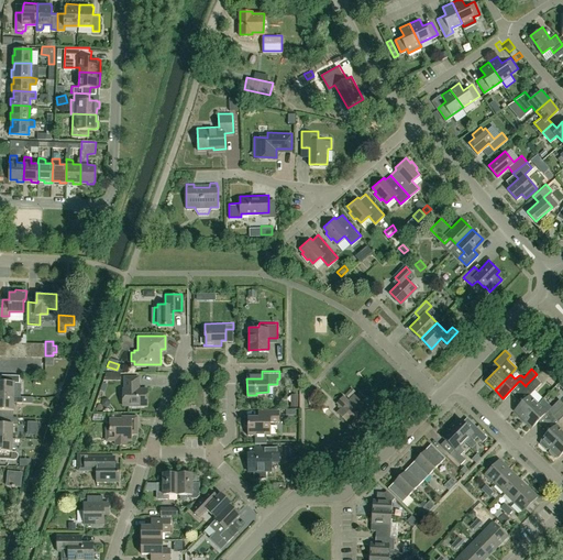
[(0,380),(0,394),(14,395),(14,394),(15,381),(20,381),(20,374),(1,373),(1,380),(0,380)]
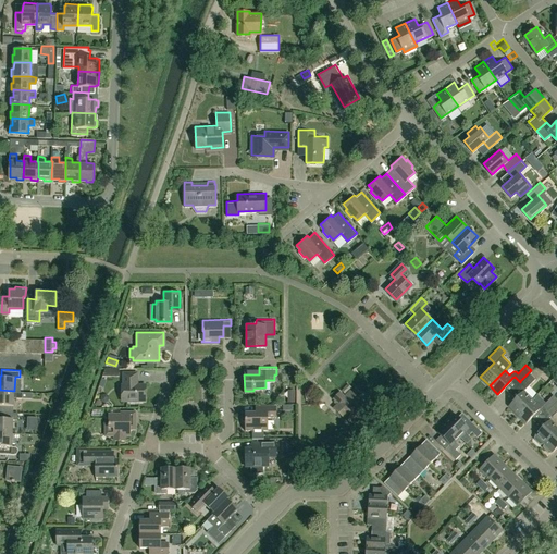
[(146,382),(137,382),(137,371),(123,371),(123,382),(122,382),(122,398),(146,398),(146,382)]
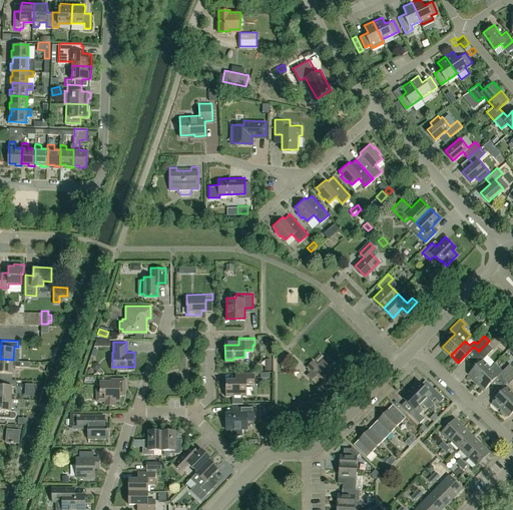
[(493,347),(488,342),(479,351),(484,356),(493,347)]
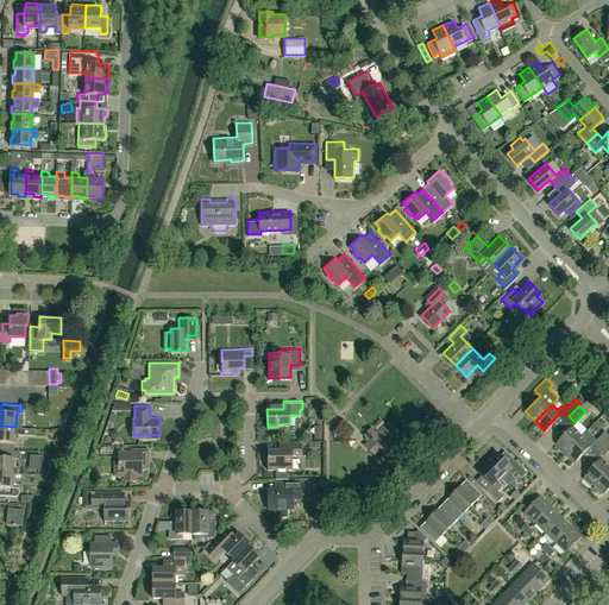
[(380,418),(374,426),(377,429),(383,422),(380,418)]
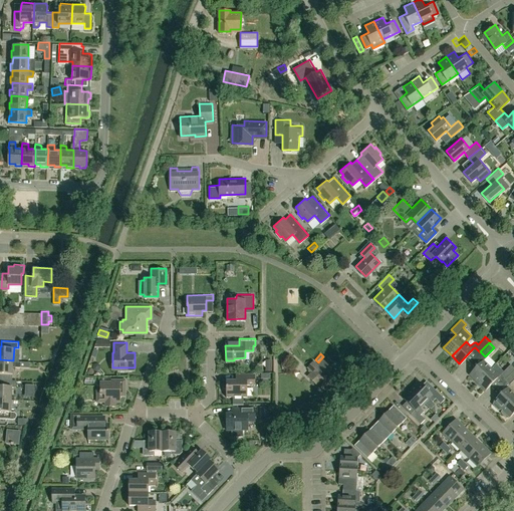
[(334,363),(326,355),(323,358),(322,358),(317,364),(313,359),(307,365),(312,369),(310,372),(319,380),(331,367),(331,366),(334,363)]
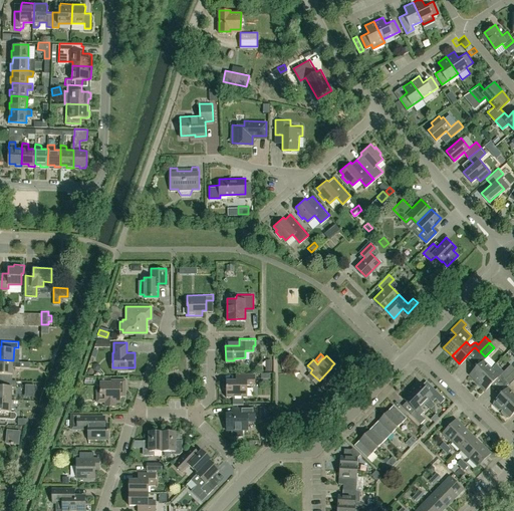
[(469,372),(477,380),(491,366),(483,358),(469,372)]
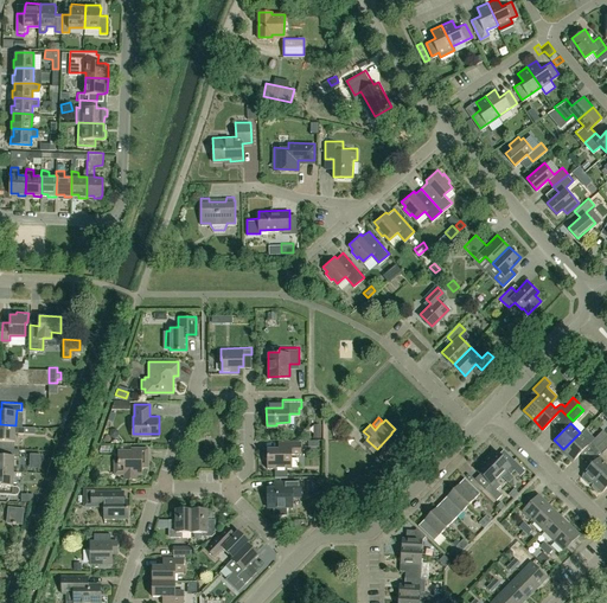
[(0,447),(14,448),(16,431),(24,431),(25,425),(16,424),(16,425),(0,424),(0,447)]
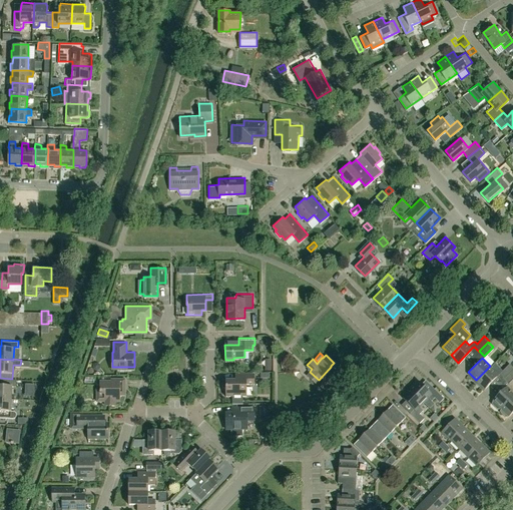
[(499,372),(505,377),(512,368),(512,359),(509,362),(499,372)]
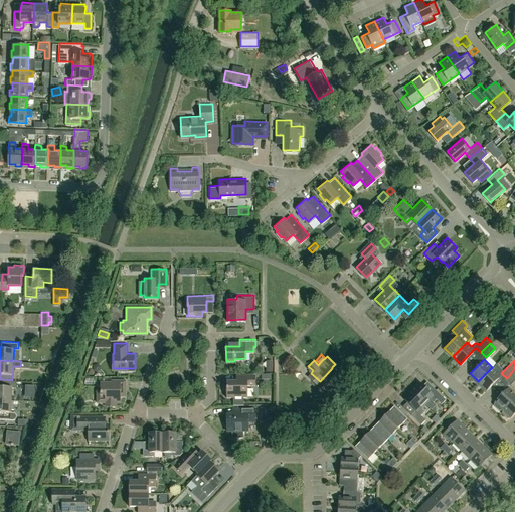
[(492,367),(478,381),(486,389),(500,374),(492,367)]
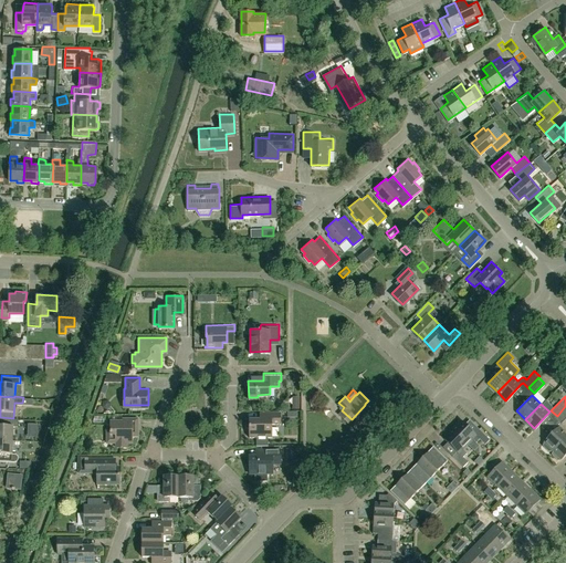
[(565,406),(557,416),(562,421),(543,440),(544,440),(543,442),(543,444),(548,449),(549,449),(552,448),(553,449),(565,435),(565,406)]
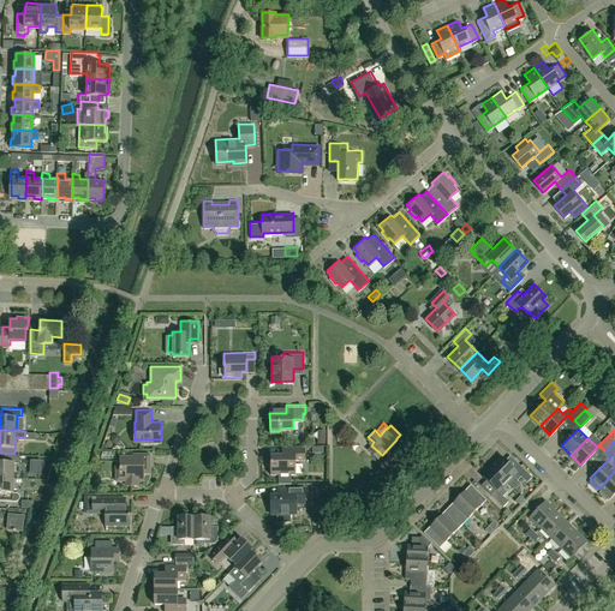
[(270,462),(270,473),(279,472),(279,479),(288,479),(288,472),(296,472),(296,457),(305,457),(305,445),(287,445),(287,453),(267,454),(268,462),(270,462)]
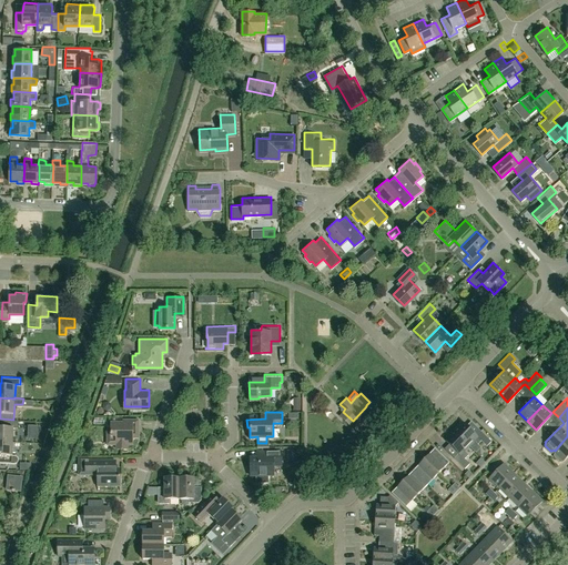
[(0,440),(12,440),(13,426),(18,426),(18,420),(13,420),(0,419),(0,440)]
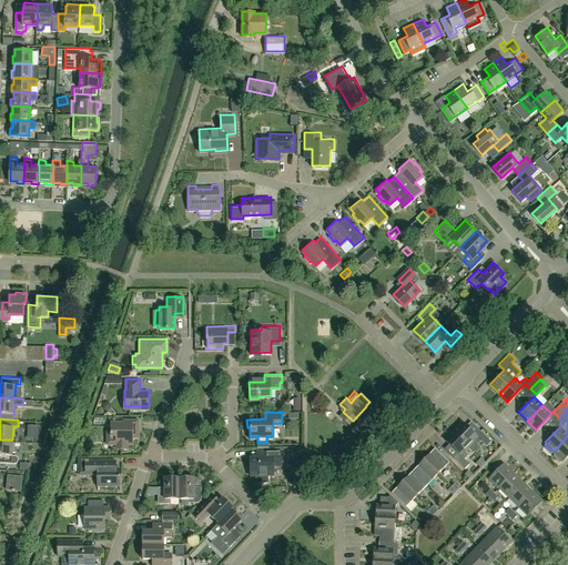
[(138,435),(138,419),(123,419),(123,421),(111,421),(111,431),(108,431),(108,442),(117,442),(117,447),(127,447),(127,442),(132,442),(132,435),(138,435)]
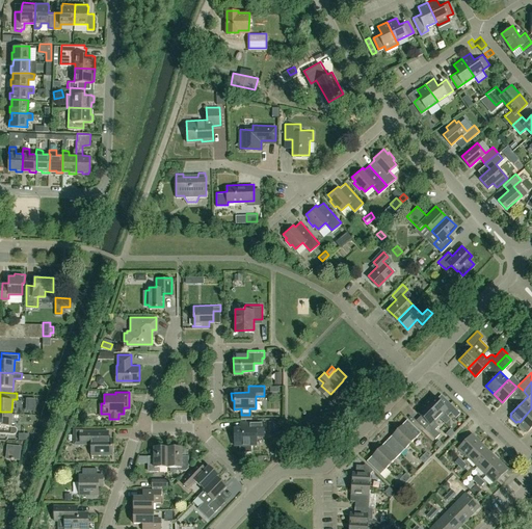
[(432,393),(424,401),(440,416),(444,411),(447,414),(450,411),(455,416),(460,411),(450,401),(446,405),(432,393)]
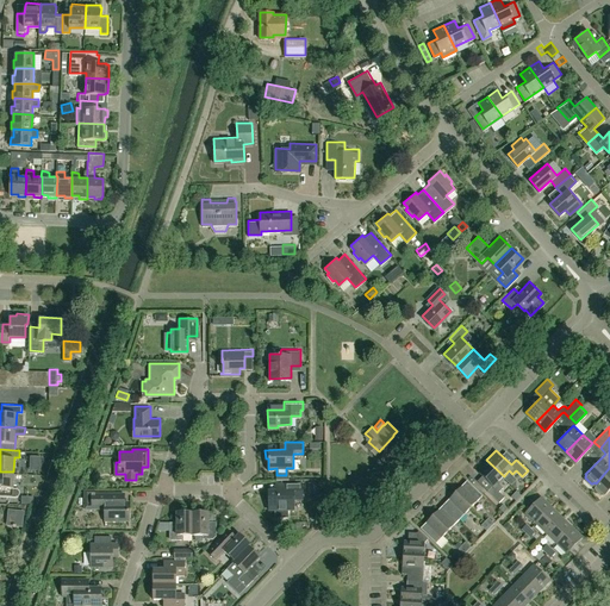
[(498,481),(504,476),(486,460),(477,469),(492,483),(487,488),(499,500),(504,495),(499,489),(503,486),(498,481)]
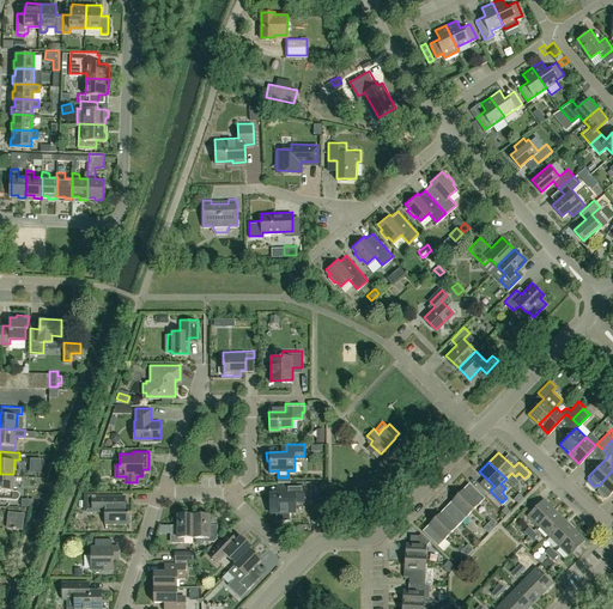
[(612,488),(612,470),(599,486),(598,487),(598,489),(604,495),(605,495),(607,494),(612,488)]
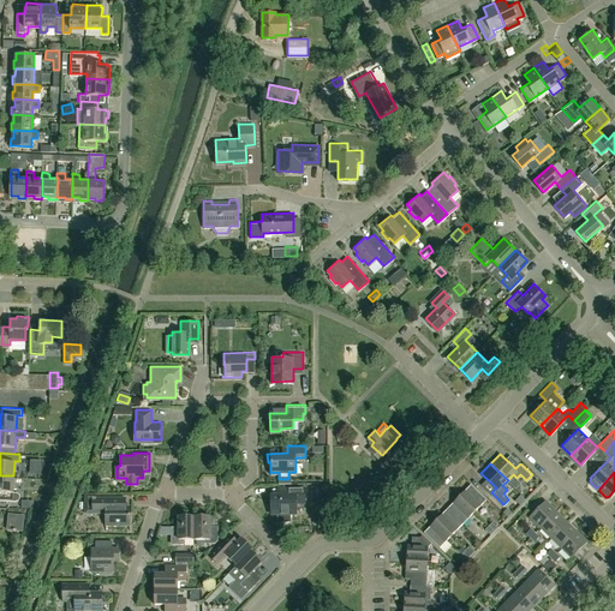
[(13,490),(13,475),(0,475),(0,498),(16,499),(18,498),(19,497),(19,496),(19,495),(19,493),(18,491),(16,490),(13,490)]
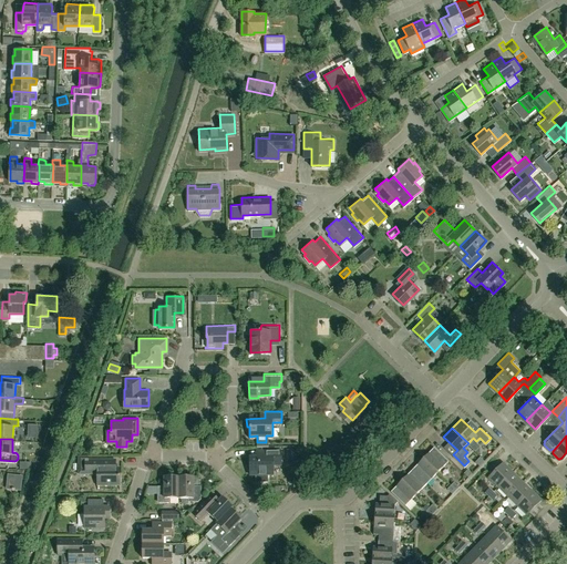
[(423,457),(437,470),(447,459),(434,445),(423,457)]
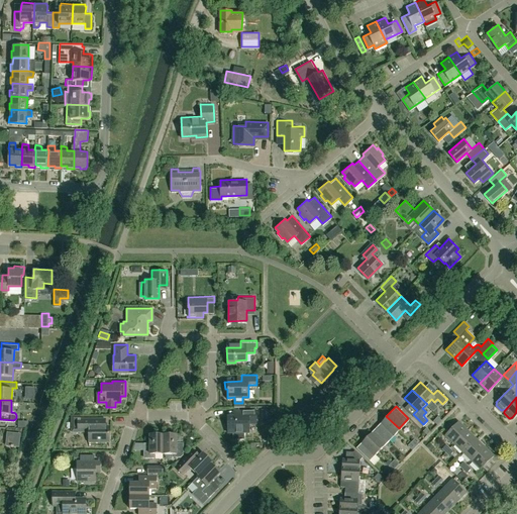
[(262,417),(268,417),(274,417),(274,407),(262,408),(262,417)]
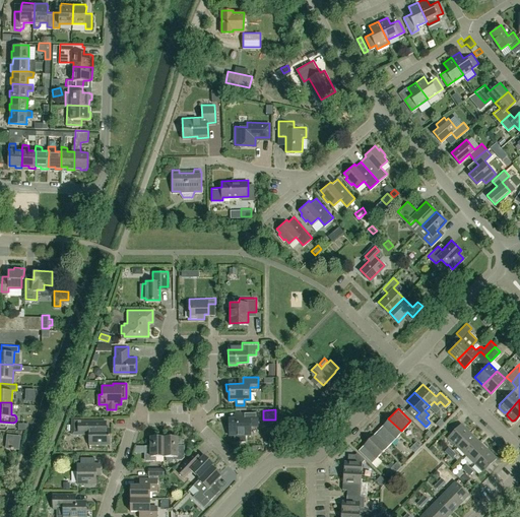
[(243,417),(229,417),(230,433),(235,433),(235,440),(245,439),(245,433),(250,433),(250,424),(258,424),(257,411),(243,411),(243,417)]
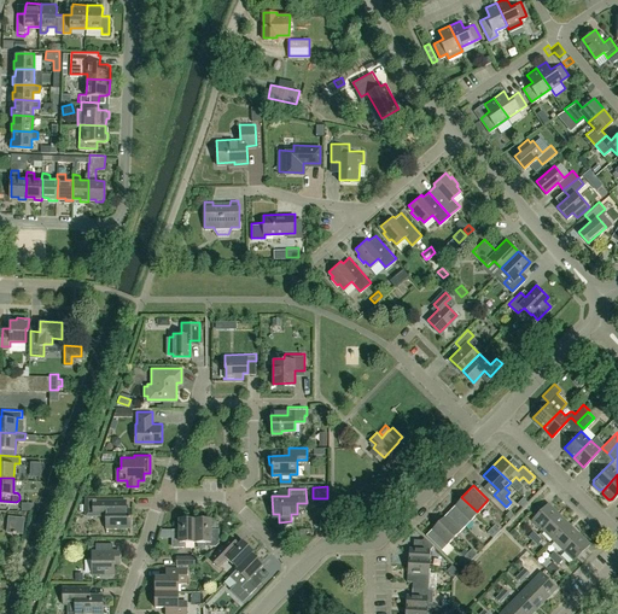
[(130,526),(130,507),(121,507),(121,498),(95,498),(95,495),(86,495),(86,513),(103,513),(106,516),(106,526),(130,526)]
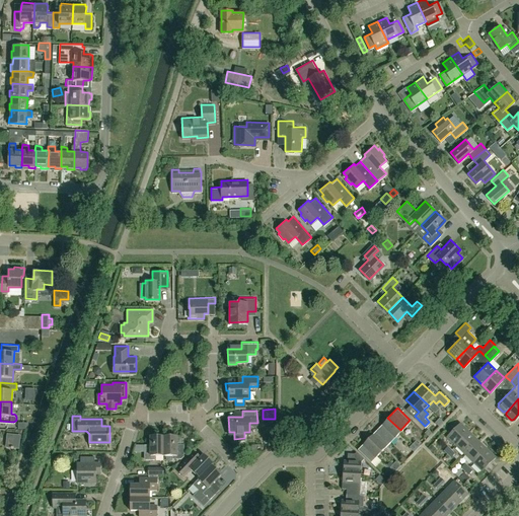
[(377,428),(390,440),(400,430),(387,418),(377,428)]
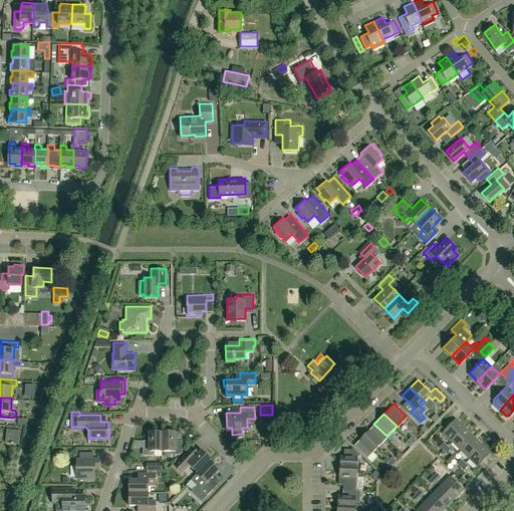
[(442,431),(451,439),(464,426),(456,417),(452,421),(449,417),(441,425),(445,429),(442,431)]
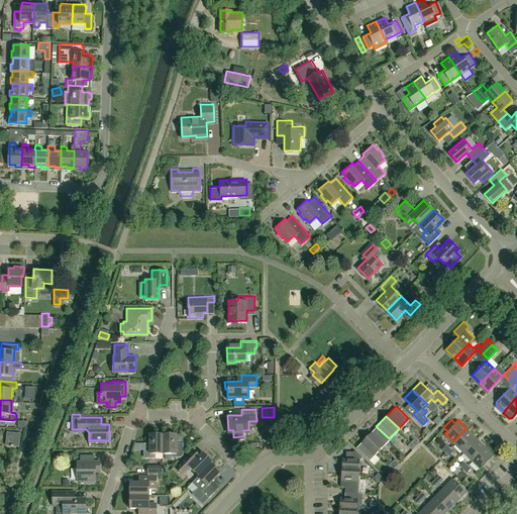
[(376,426),(366,436),(379,448),(389,438),(376,426)]
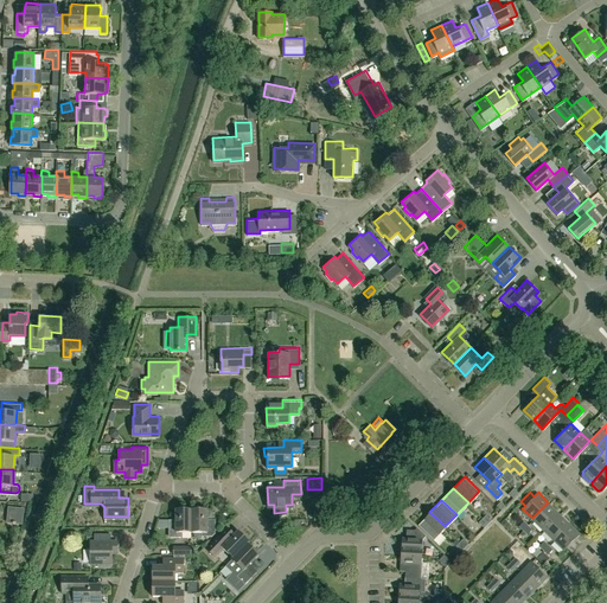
[(532,518),(543,528),(558,512),(548,502),(532,518)]
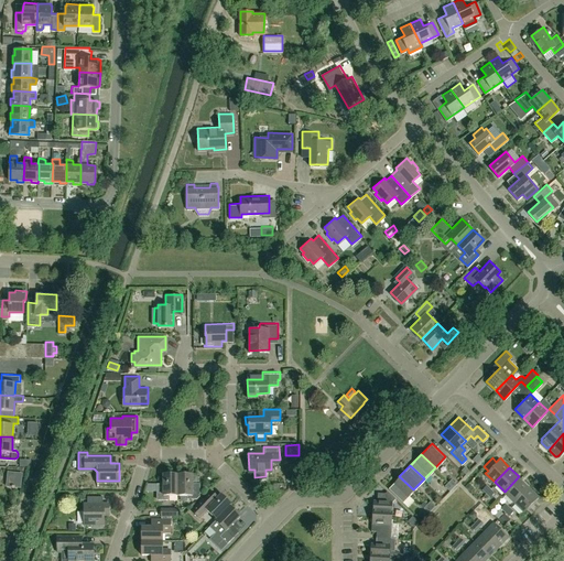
[(177,494),(179,473),(163,473),(163,485),(156,485),(156,496),(159,498),(167,498),(169,496),(169,494),(177,494)]
